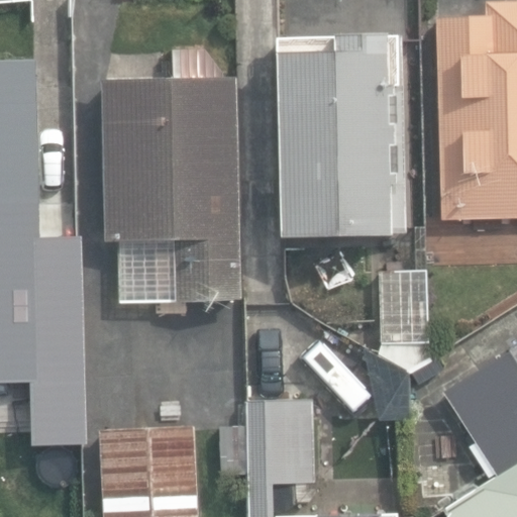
[(430,16),(438,221),(516,219),(516,3),(485,5),(486,16),(430,16)]
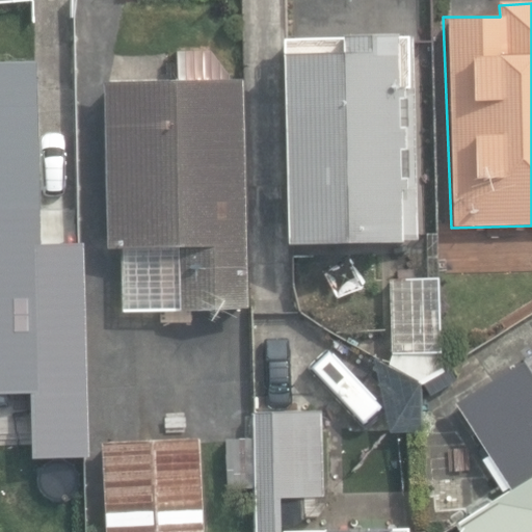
[(287,242),(287,243),(415,241),(411,35),(286,37),(287,242)]
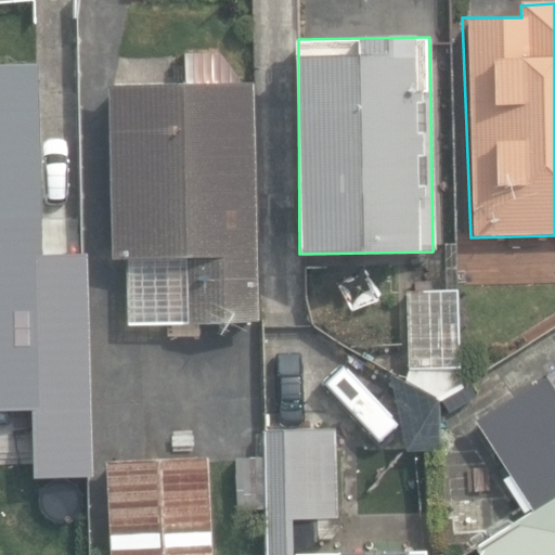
[(126,262),(127,324),(261,320),(254,85),(235,86),(234,57),(185,59),(185,88),(110,90),(115,262),(126,262)]
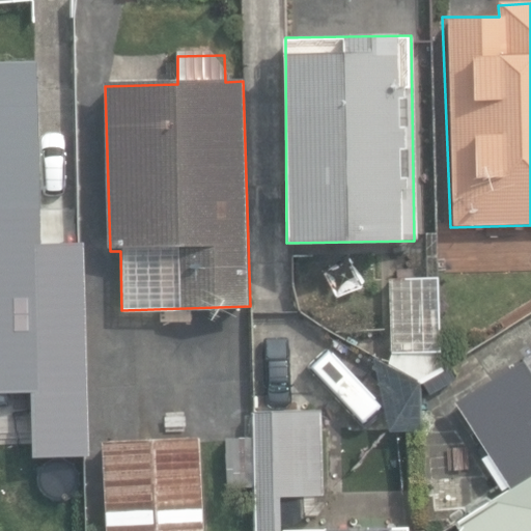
[(0,62),(0,311),(4,312),(4,306),(34,305),(33,275),(42,275),(38,62),(0,62)]
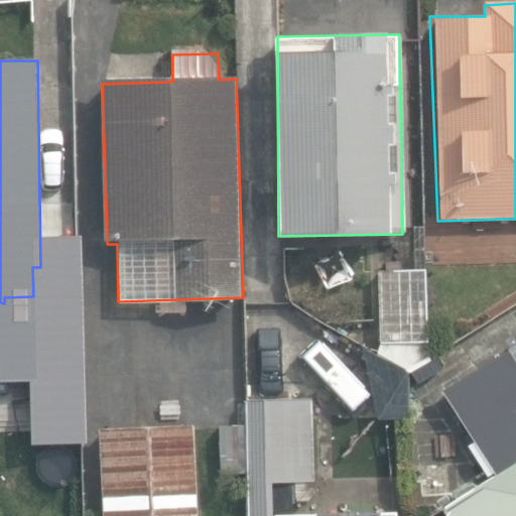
[(378,359),(404,372),(428,360),(425,266),(377,270),(378,359)]
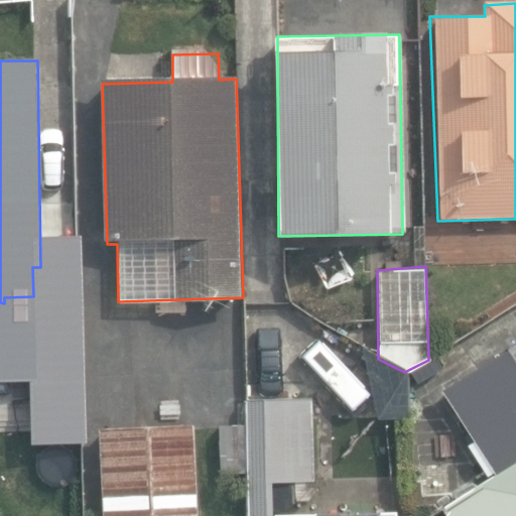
[(430,515),(515,515),(515,342),(439,391),(494,476),(430,515)]
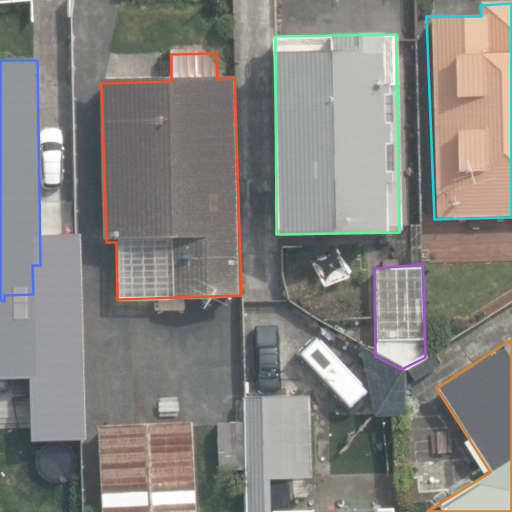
[(12,361),(14,470),(75,469),(73,360),(12,361)]
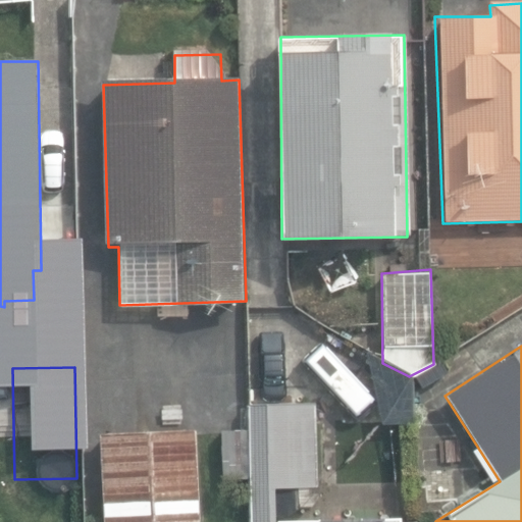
[(396,521),(396,519),(276,521),(276,488),(316,486),(314,405),(248,406),(250,521),(396,521)]
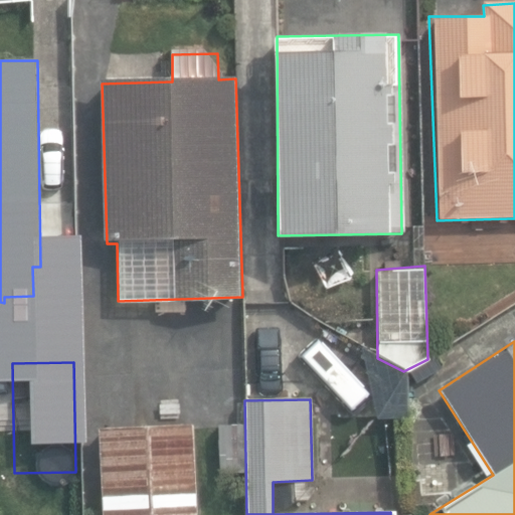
[(99,433),(103,514),(190,514),(199,514),(194,426),(99,433)]
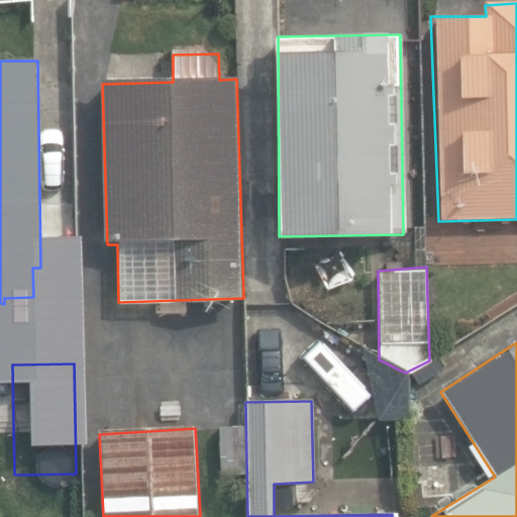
[(425,468),(425,492),(450,491),(450,468),(425,468)]
